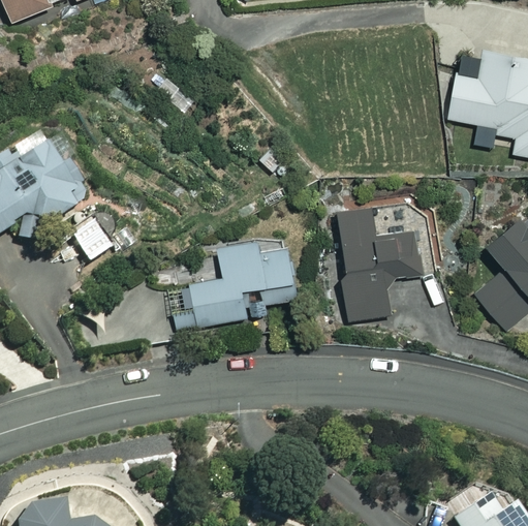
[(81,0),(1,0),(12,25),(69,0),(76,0),(78,2),(81,0)]
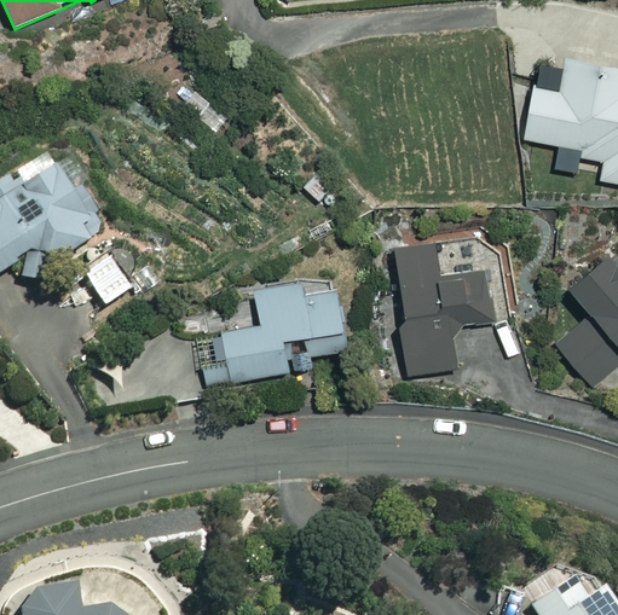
[(524,141),(579,151),(577,162),(606,168),(604,183),(617,184),(617,68),(565,58),(560,91),(533,86),(524,141)]
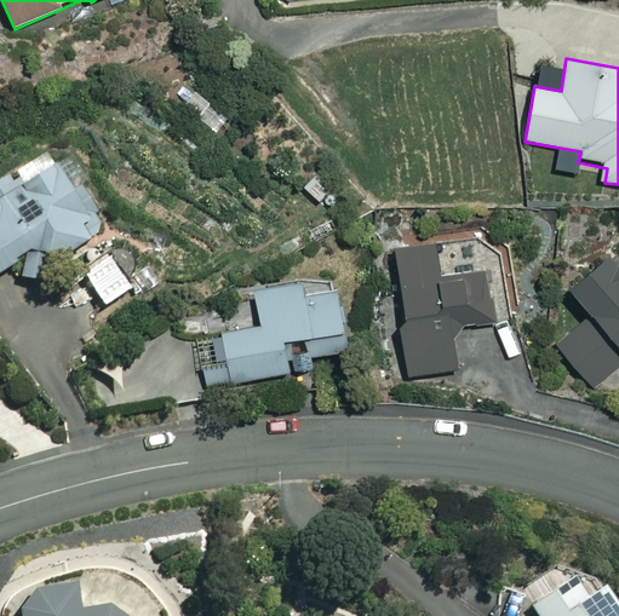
[(96,235),(47,165),(0,196),(0,272),(11,265),(23,285),(96,235)]
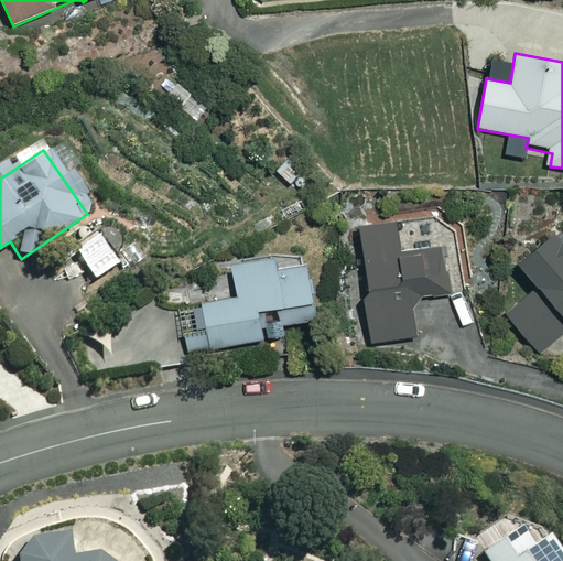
[(562,217),(516,260),(538,286),(507,314),(542,354),(562,335),(562,217)]
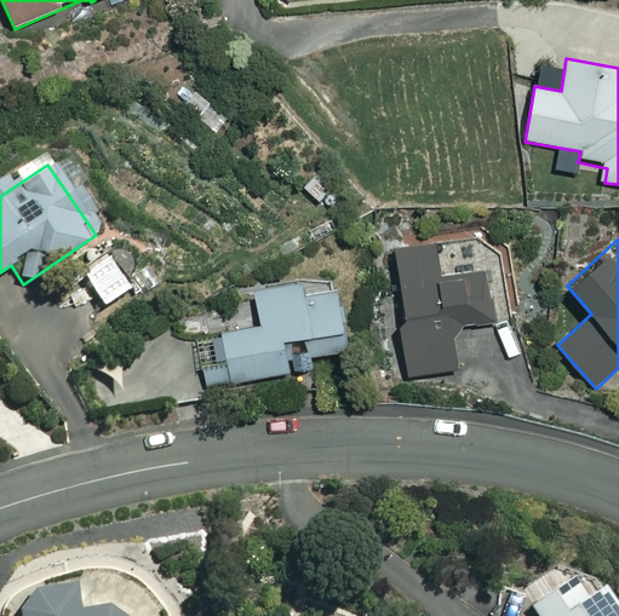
[(436,276),(434,243),(396,247),(408,378),(457,373),(453,327),(491,323),(486,271),(436,276)]
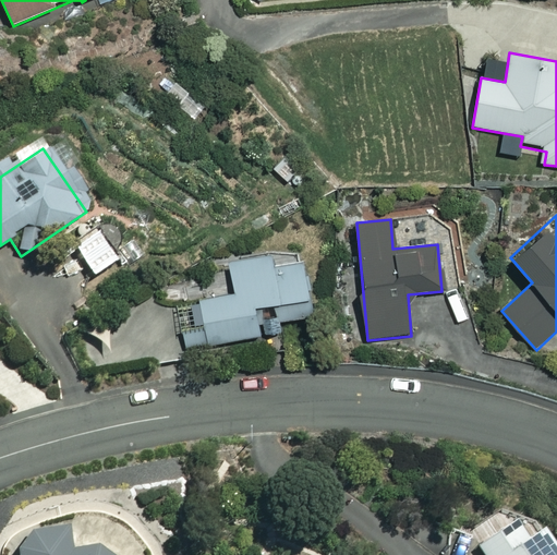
[(270,261),(268,254),(228,261),(233,294),(198,300),(206,345),(279,333),(277,318),(309,313),(300,256),(270,261)]
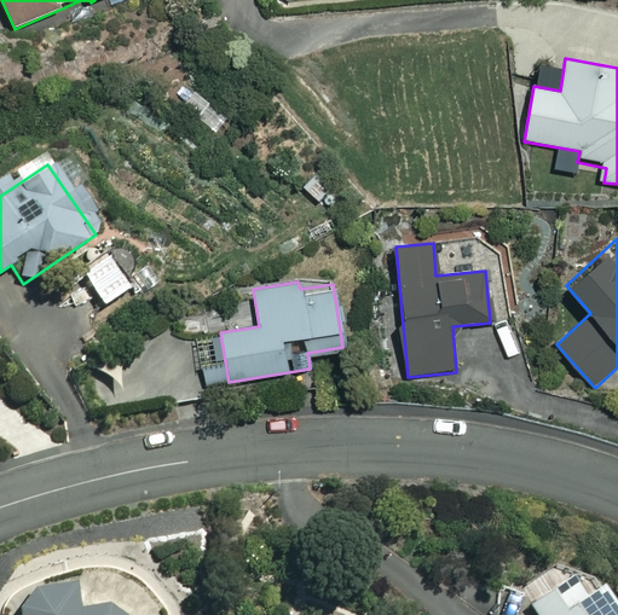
[(525,609),(529,614),(610,614),(578,570),(525,609)]
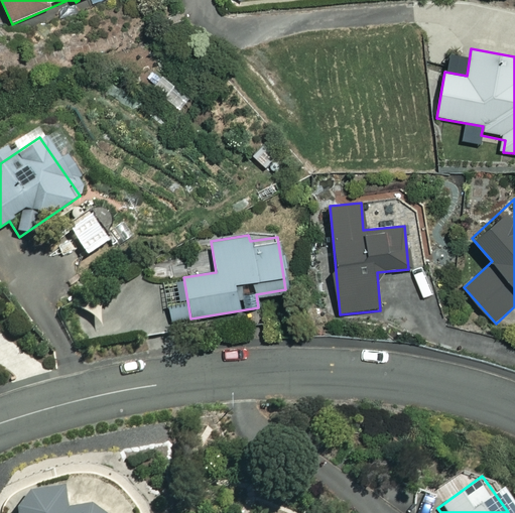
[(28,493),(16,512),(96,512),(88,507),(62,511),(58,488),(28,493)]
